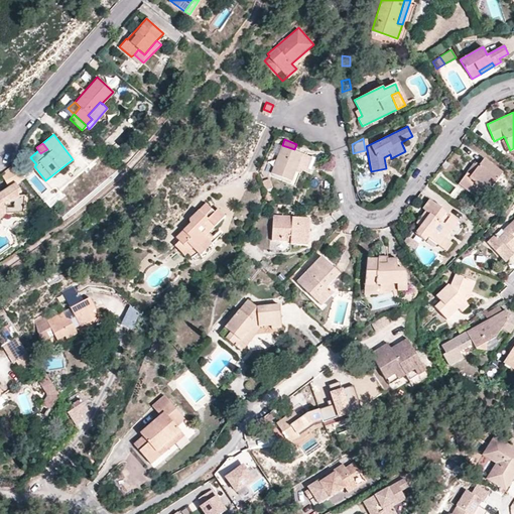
[(313,156),(294,149),(282,145),(271,171),(291,179),(297,163),(309,168),(313,156)]
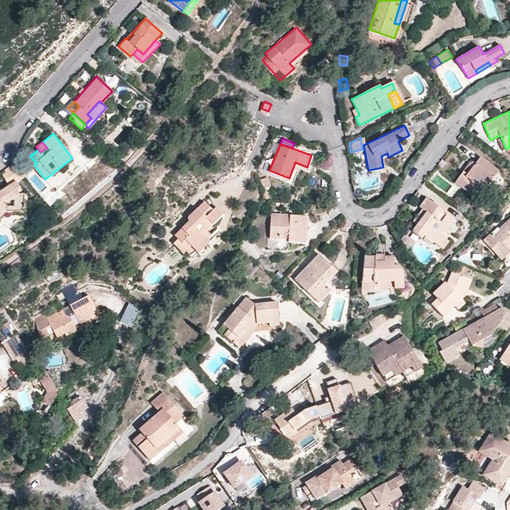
[(498,171),(480,157),(467,174),(463,171),(454,182),(471,196),(478,187),(483,191),(498,171)]
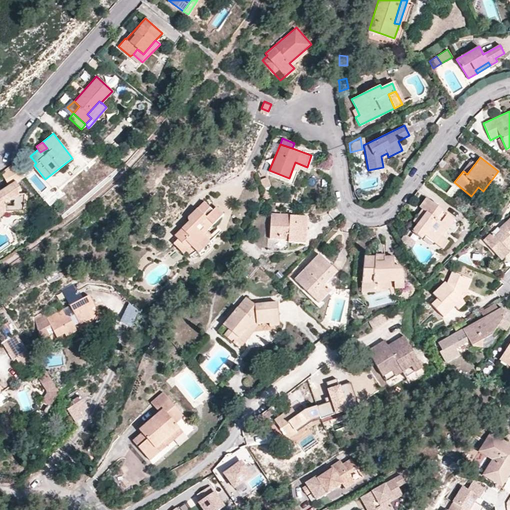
[(24,176),(15,166),(8,170),(15,181),(24,176)]
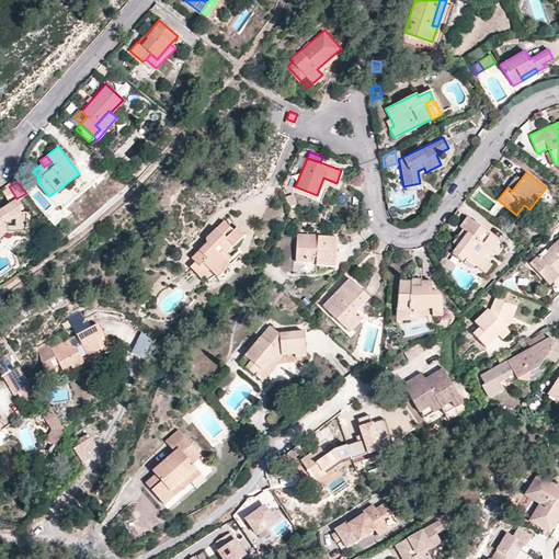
[(23,208),(16,198),(9,186),(1,191),(9,203),(0,208),(0,237),(6,234),(25,234),(27,231),(29,212),(22,212),(20,213),(20,210),(23,208)]
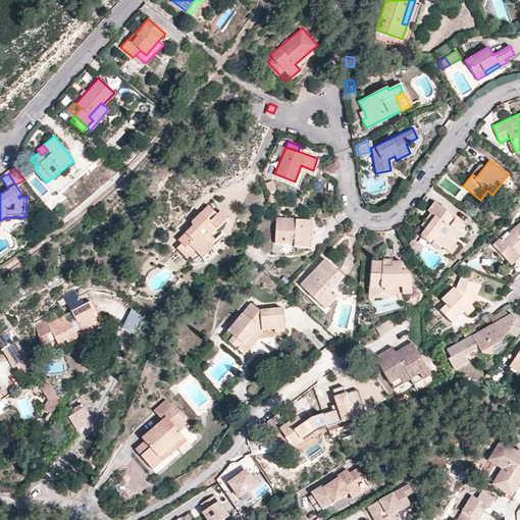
[(271,179),(264,183),(268,193),(275,190),(271,179)]
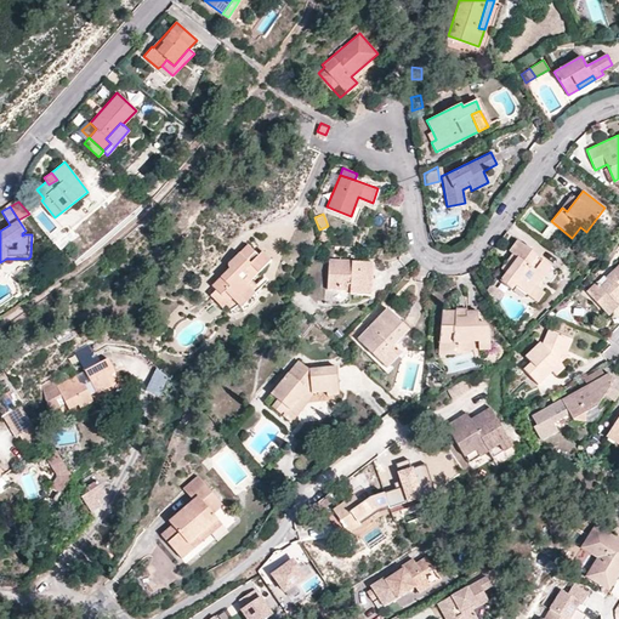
[(509,250),(512,254),(517,257),(506,273),(499,282),(511,290),(515,285),(528,296),(535,285),(551,266),(516,239),(509,250)]
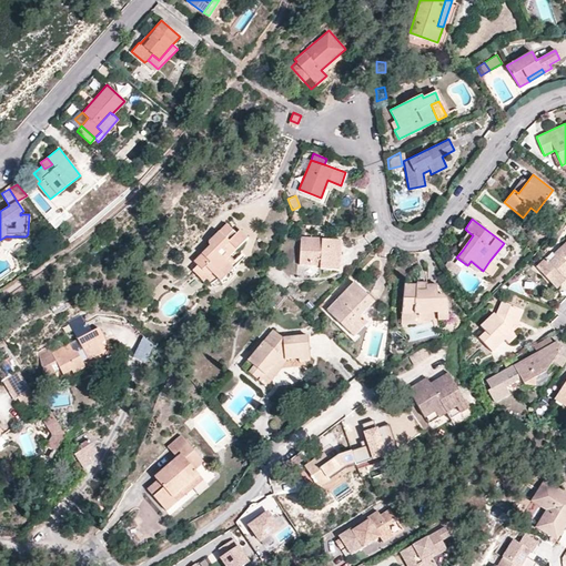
[(193,260),(198,263),(203,269),(205,266),(211,272),(206,278),(211,282),(216,276),(220,280),(238,262),(230,254),(248,235),(240,228),(236,232),(226,222),(212,236),(209,239),(209,240),(209,242),(209,244),(193,260)]
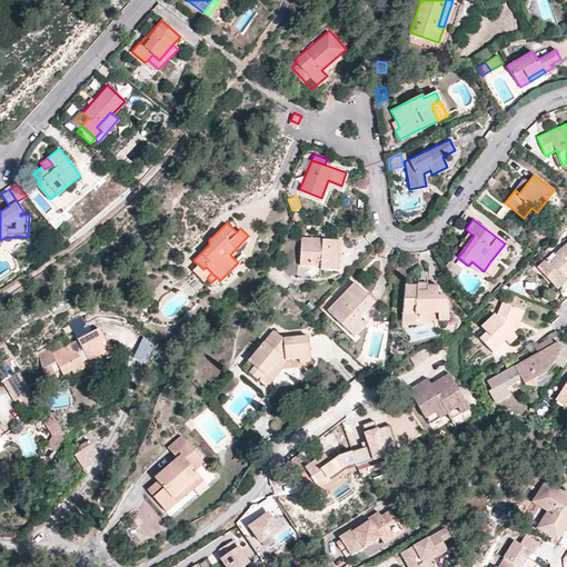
[(458,246),(464,250),(474,236),(469,232),(458,246)]
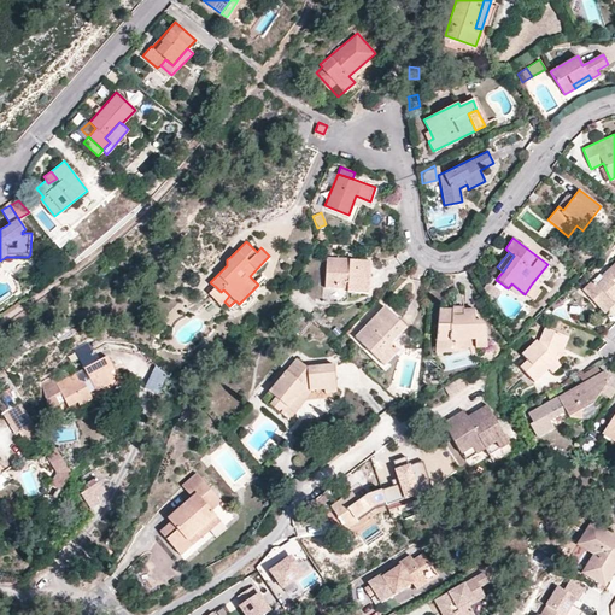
[(369,261),(326,257),(324,287),(346,288),(346,292),(368,293),(369,261)]
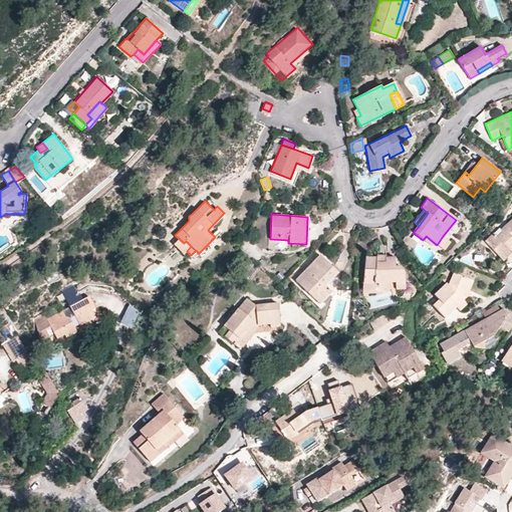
[(511,218),(500,229),(502,231),(497,236),(494,233),(485,241),(503,260),(511,251),(511,218)]
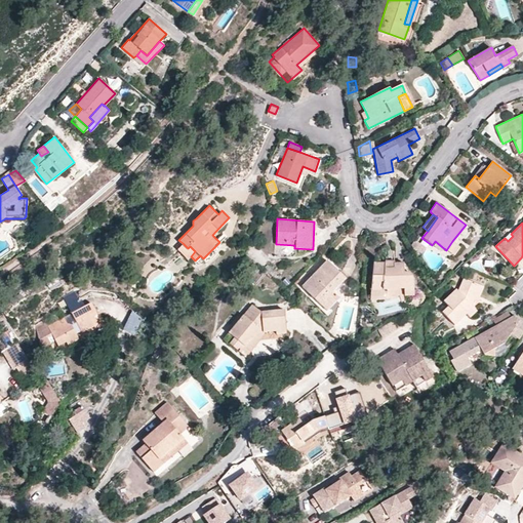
[(460,247),(452,241),(446,250),(453,255),(460,247)]
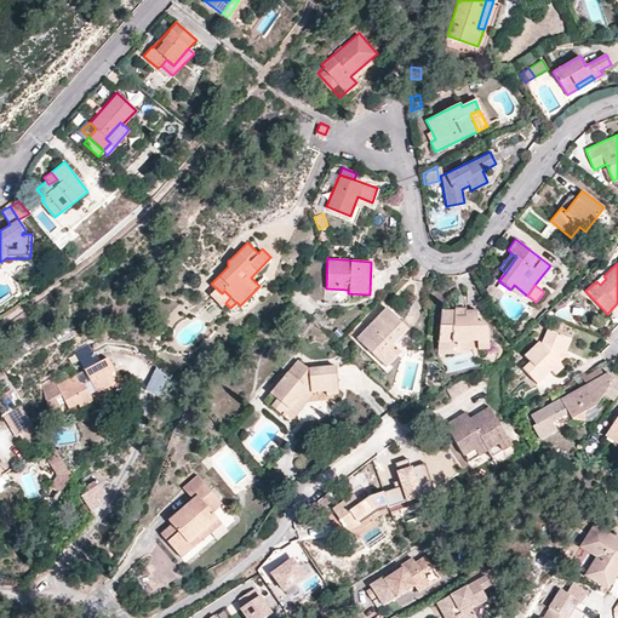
[(222,305),(225,303),(230,297),(224,291),(222,293),(216,287),(210,293),(222,305)]
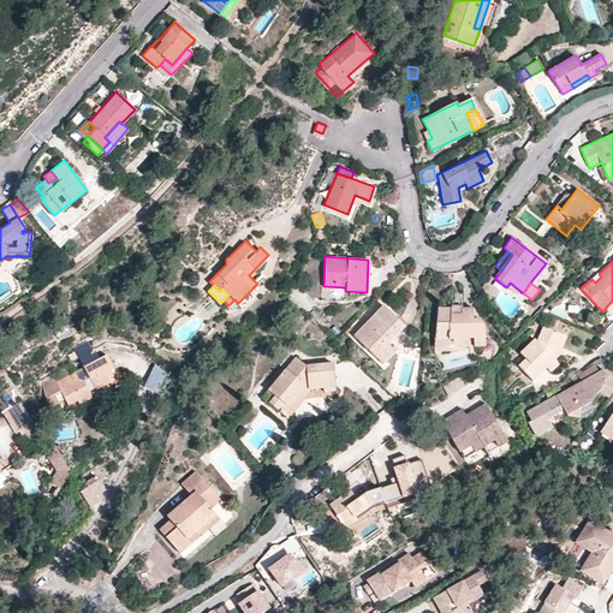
[(570,297),(567,311),(576,313),(579,298),(570,297)]
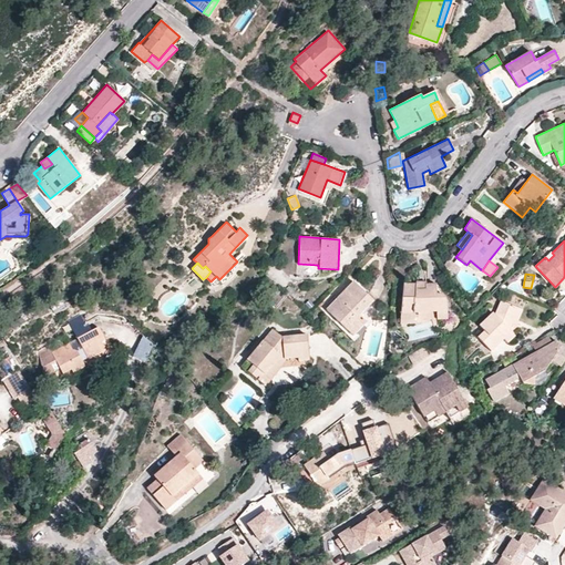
[(373,300),(353,281),(326,309),(352,336),(367,321),(359,315),(373,300)]
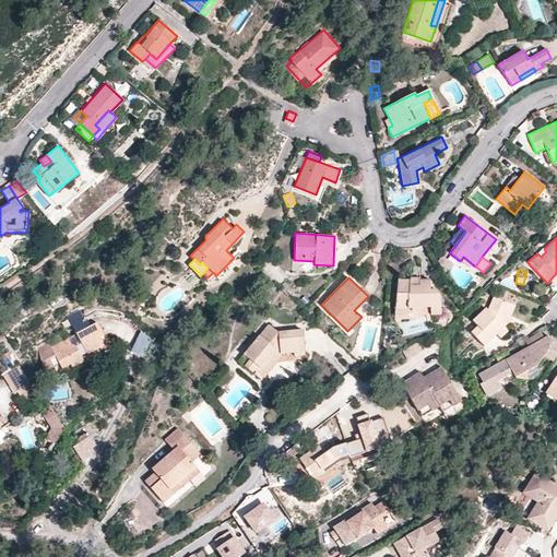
[(410,279),(398,279),(395,308),(407,307),(430,307),(430,309),(440,309),(440,307),(440,306),(439,303),(438,296),(437,289),(430,289),(430,279),(418,279),(418,284),(410,284),(410,279)]
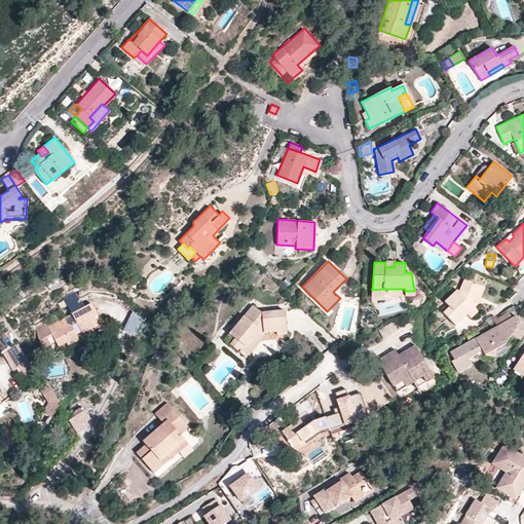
[(481,286),(463,278),(458,290),(456,289),(444,301),(448,306),(442,312),(454,325),(466,313),(470,317),(477,311),(472,306),(475,299),(481,286)]
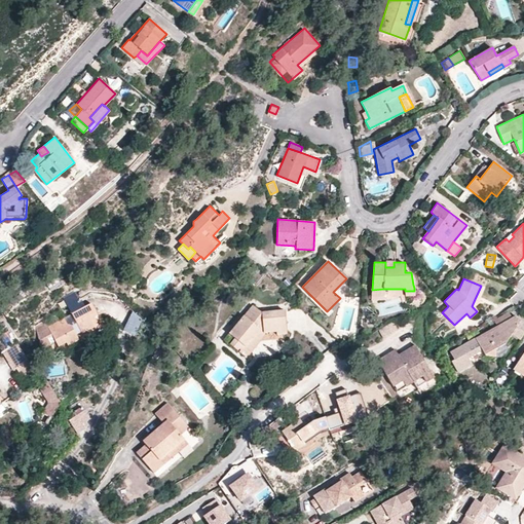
[(484,287),(481,286),(475,299),(479,301),(484,287)]
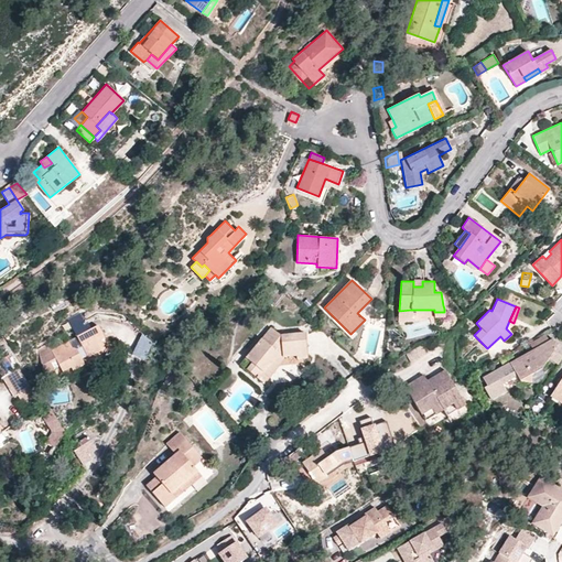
[(412,319),(411,310),(399,311),(398,320),(412,319)]
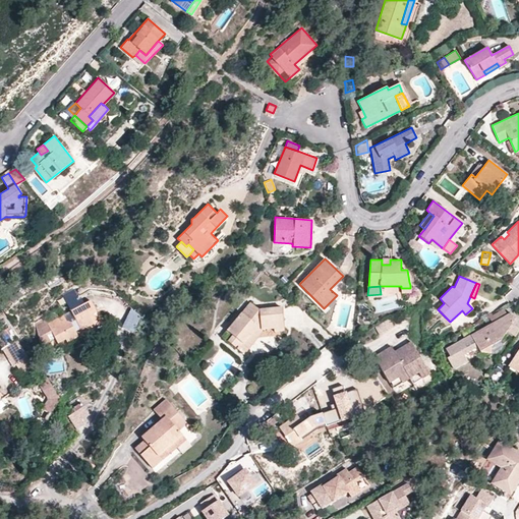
[(61,293),(70,310),(80,304),(71,287),(61,293)]
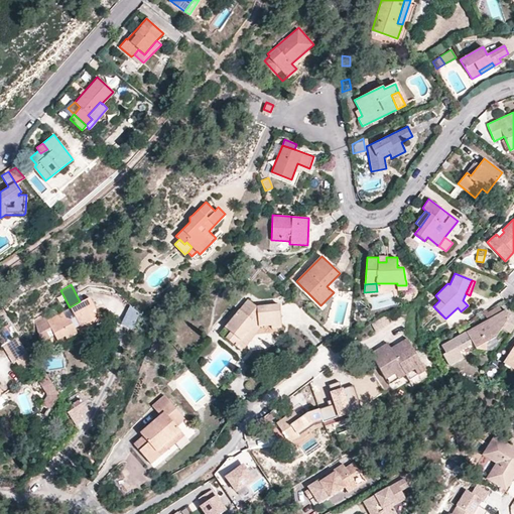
[(70,307),(46,318),(50,326),(54,334),(56,338),(69,332),(71,337),(78,333),(74,326),(79,323),(80,326),(95,317),(90,308),(94,306),(90,297),(80,301),(70,307)]
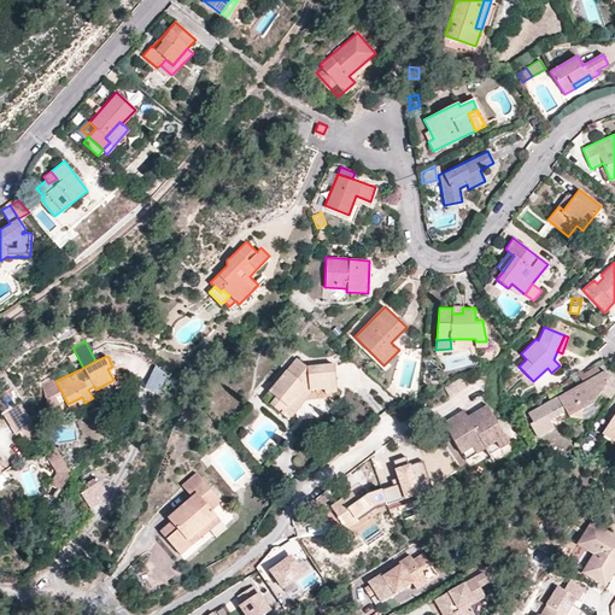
[(306,367),(296,357),(269,391),(275,397),(269,404),(283,415),(304,391),(312,390),(324,388),(324,392),(337,391),(333,364),(306,367)]
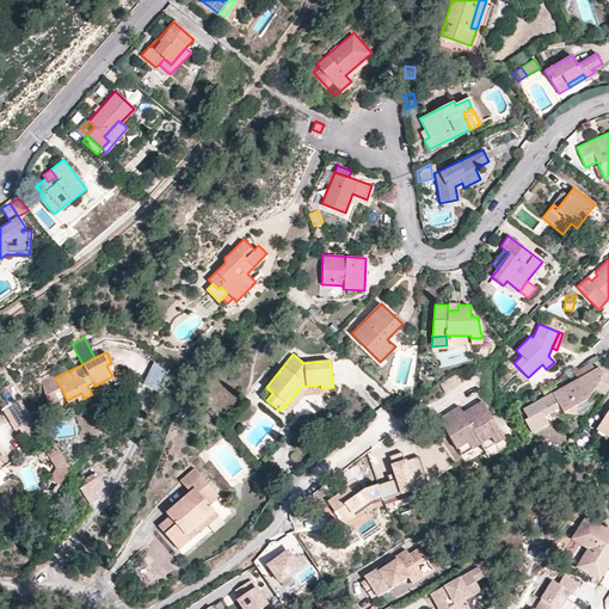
[(164,370),(154,362),(143,385),(157,391),(164,370)]
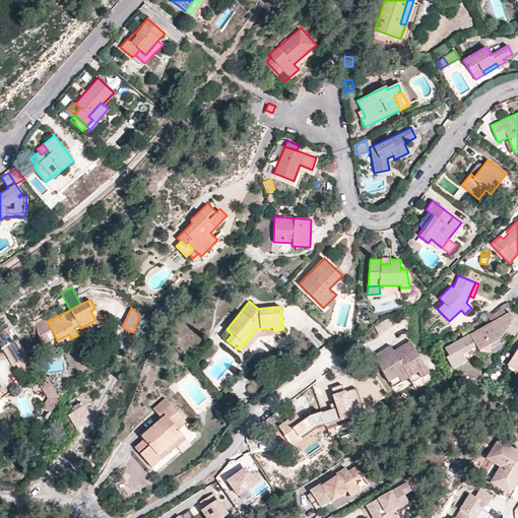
[(489,316),(492,321),(506,314),(503,308),(489,316)]
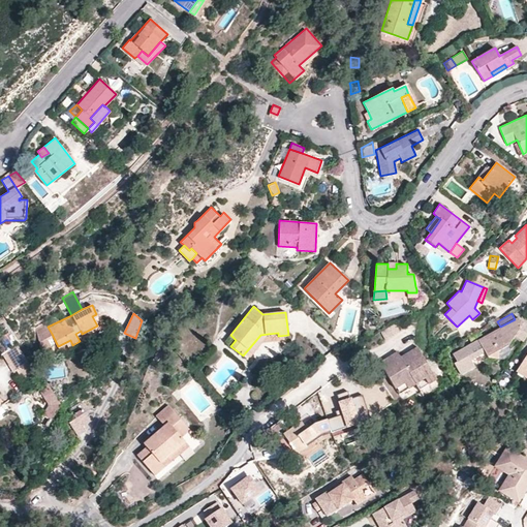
[(518,317),(515,319),(500,327),(478,339),(478,349),(484,349),(485,351),(488,357),(498,359),(498,350),(508,345),(515,334),(524,320),(518,317)]
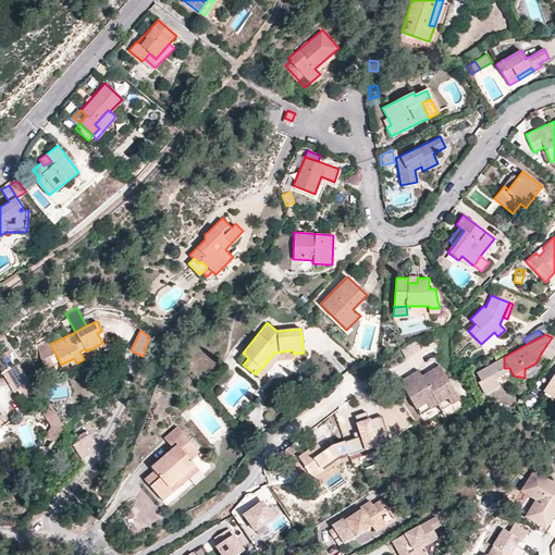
[(424,343),(420,336),(401,348),(405,356),(423,345),(424,343)]
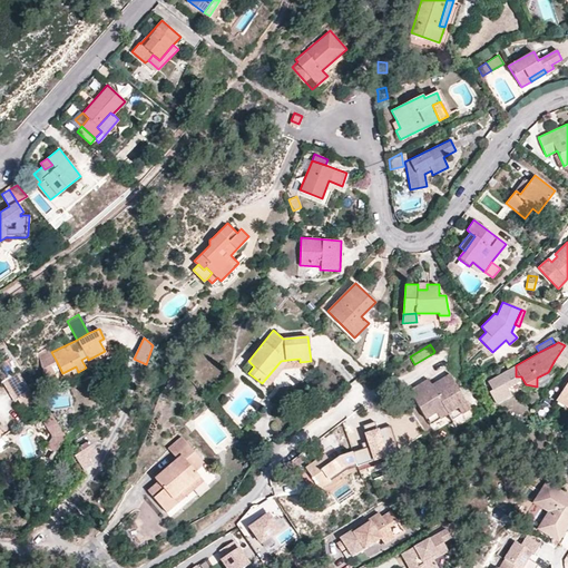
[(565,366),(567,360),(567,348),(565,345),(555,360),(565,366)]
